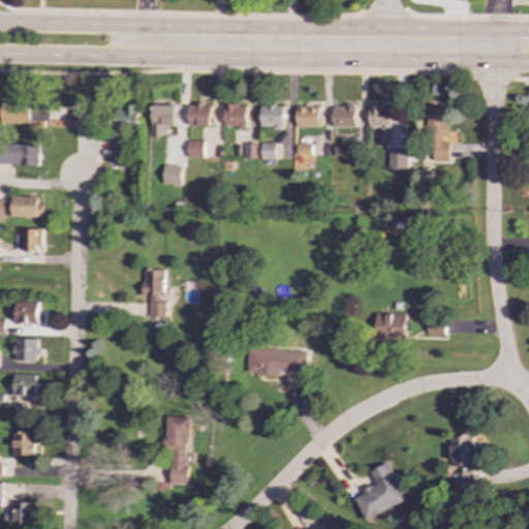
[(1,123),(30,123),(29,100),(1,101),(1,123)]
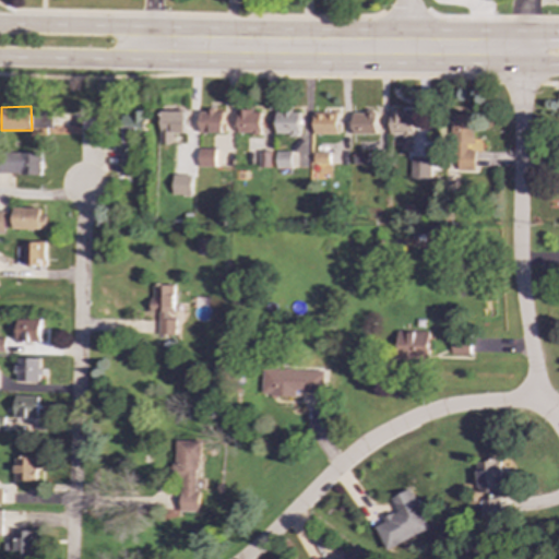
[(199,110),(199,133),(224,132),(224,109),(199,110)]
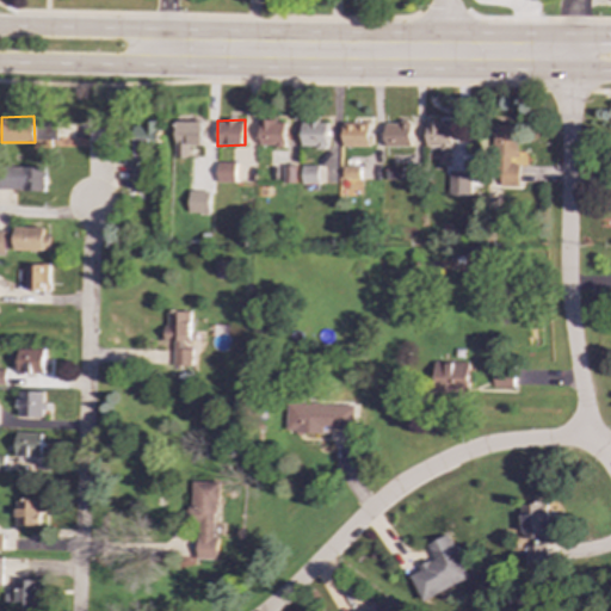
[(259,147),(285,147),(287,121),(260,119),(259,147)]
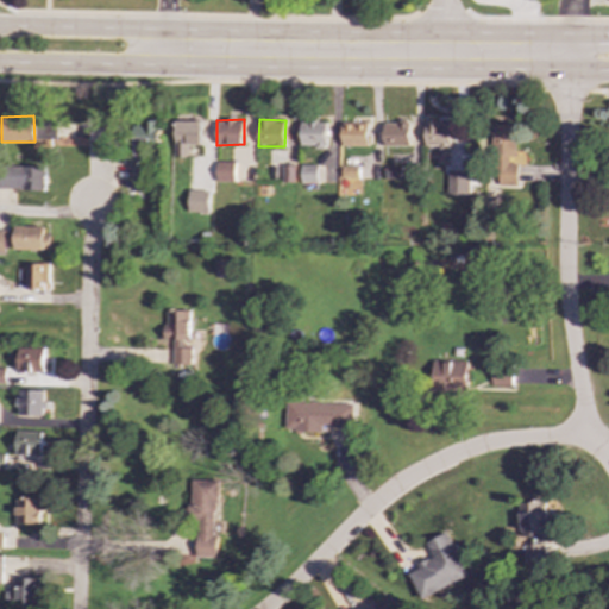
[(150,156),(150,149),(158,149),(159,121),(133,120),(132,155),(150,156)]
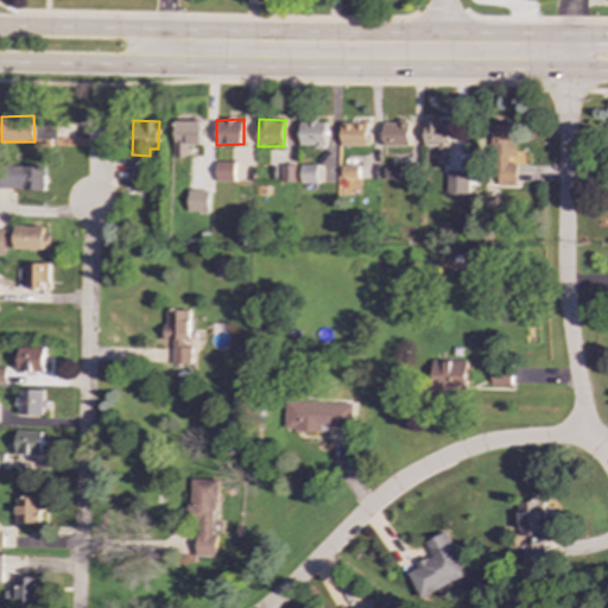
[(202,120),(175,121),(175,157),(188,156),(188,145),(202,144),(202,120)]
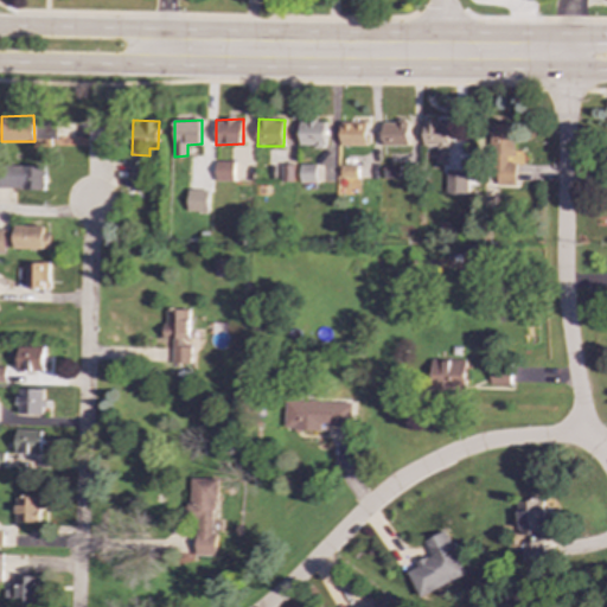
[(422,145),(438,145),(438,149),(448,149),(449,121),(423,120),(422,145)]
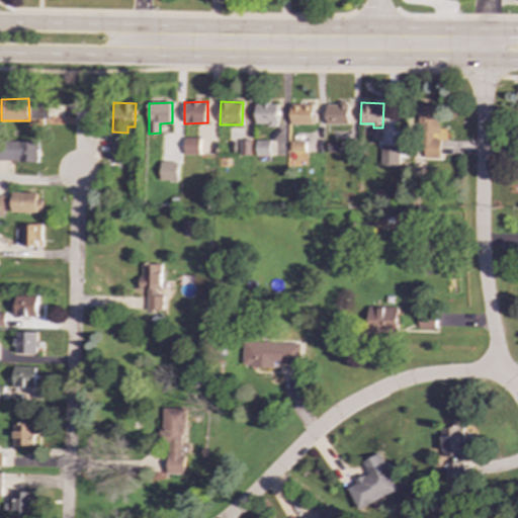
[(278,103),(256,103),(255,124),(277,125),(278,103)]
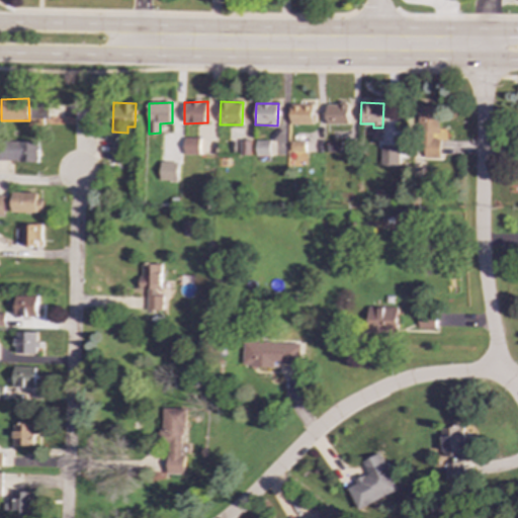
[(326,123),(348,124),(349,104),(327,103),(326,123)]
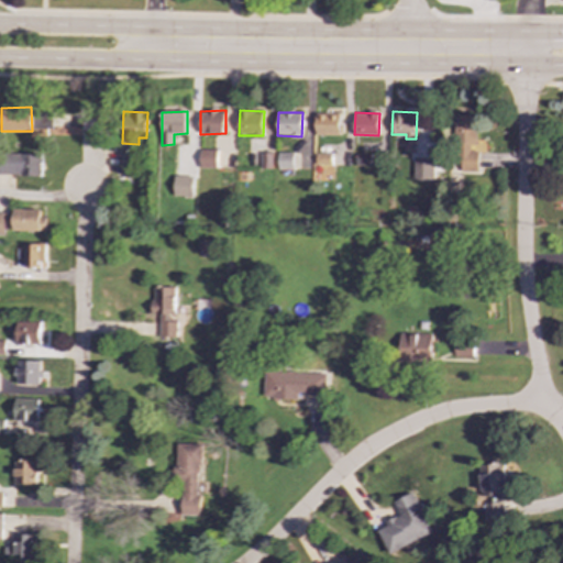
[(316,134),(341,134),(341,113),(316,114),(316,134)]
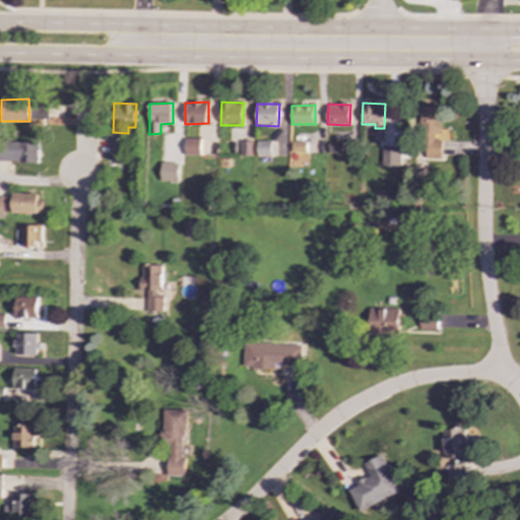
[(441,159),(442,138),(439,138),(440,107),(420,106),(418,158),(441,159)]
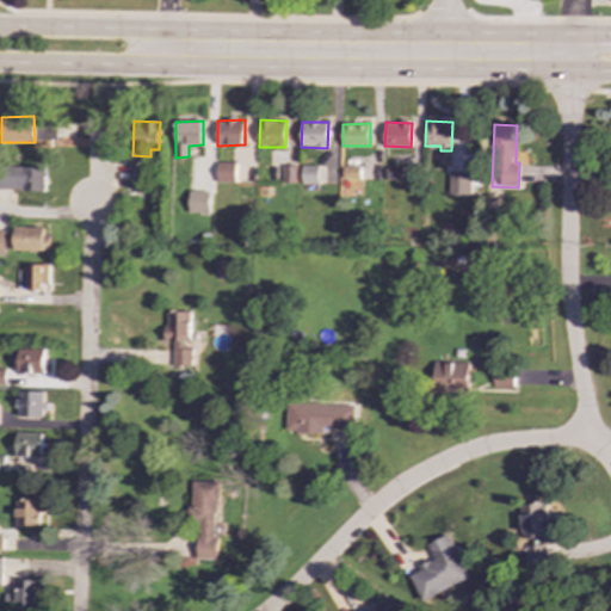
[(130,187),(148,189),(148,162),(130,162),(130,187)]
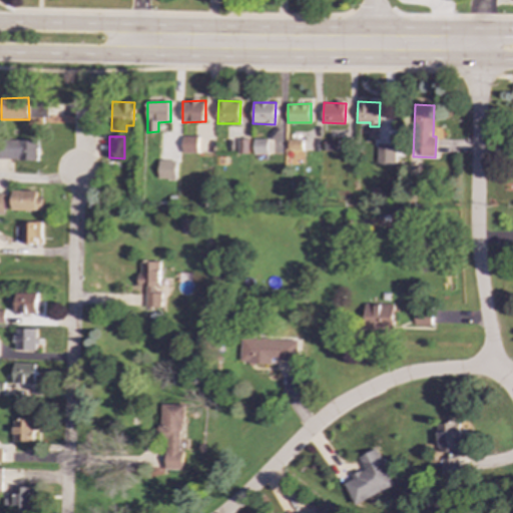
[(197,136),(181,136),(181,153),(196,153),(197,136)]
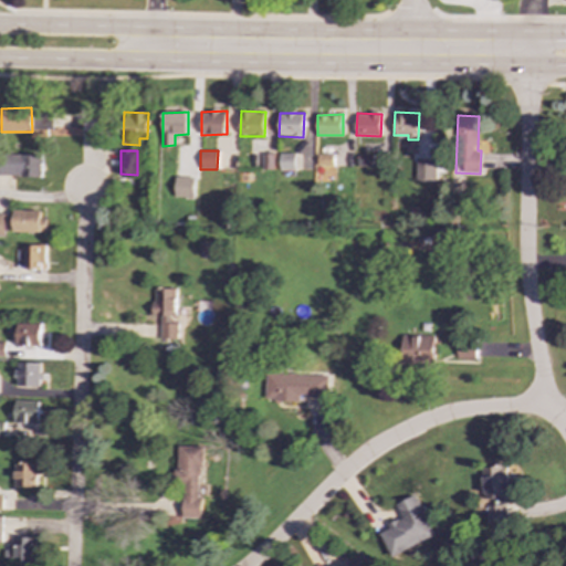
[(262,169),(273,169),(273,154),(262,153),(262,169)]
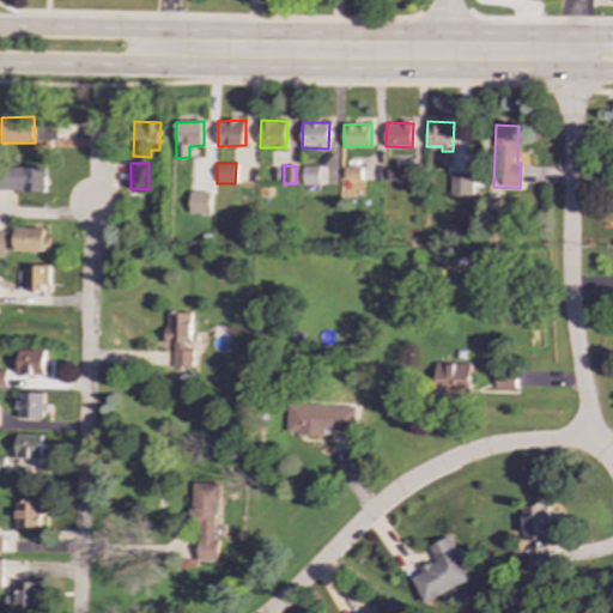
[(302,184),(319,184),(319,165),(302,165),(302,184)]
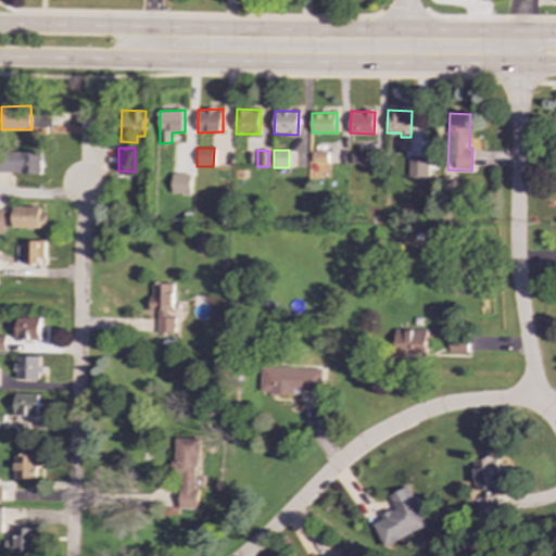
[(40,152),(0,151),(0,173),(40,174),(40,152)]
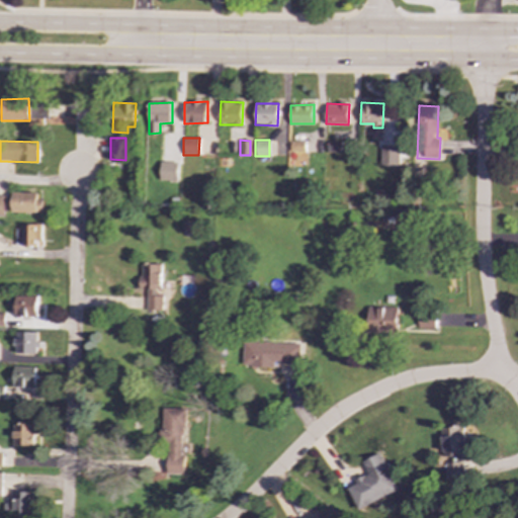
[(290,152),(306,152),(306,141),(290,141),(290,152)]
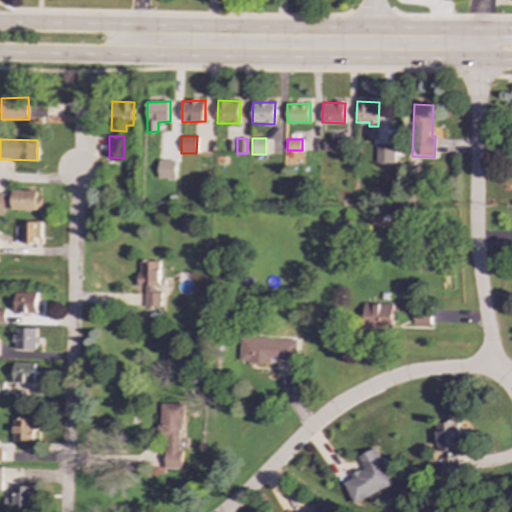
[(323,140),(323,151),(337,150),(336,140),(323,140)]
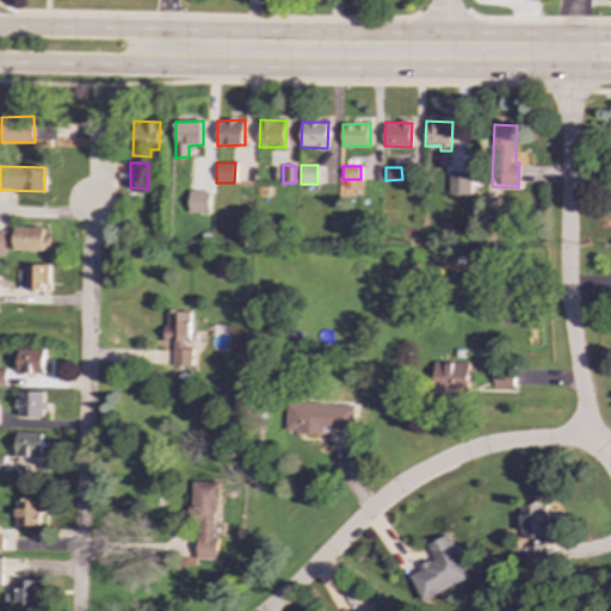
[(210,191),(189,190),(189,214),(209,214),(210,191)]
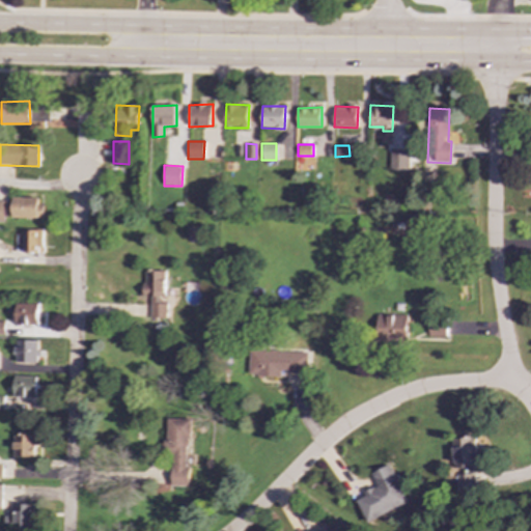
[(44,217),(44,204),(38,204),(38,197),(12,197),(12,218),(44,217)]
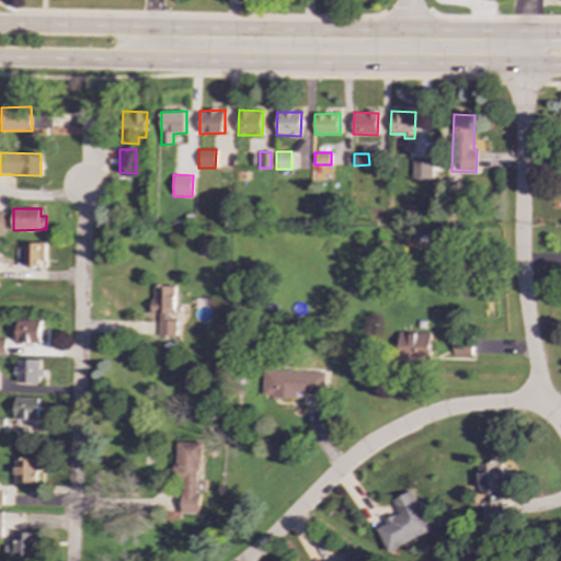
[(25,242),(24,266),(45,267),(45,243),(25,242)]
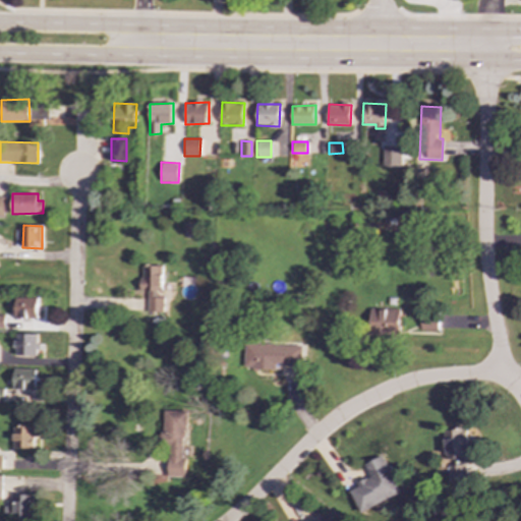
[(148,311),(162,312),(163,266),(141,266),(141,291),(148,291),(148,311)]
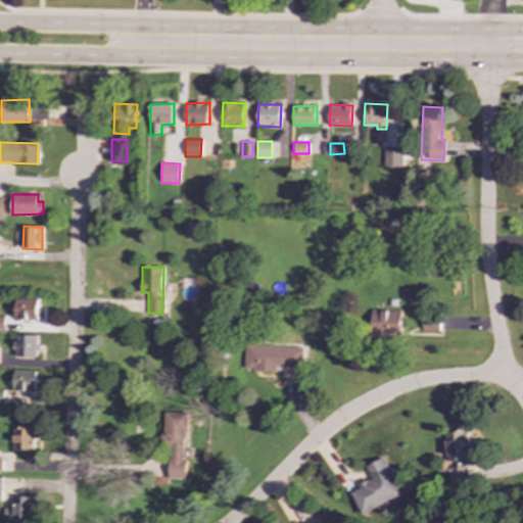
[(37,320),(38,298),(15,298),(15,319),(37,320)]
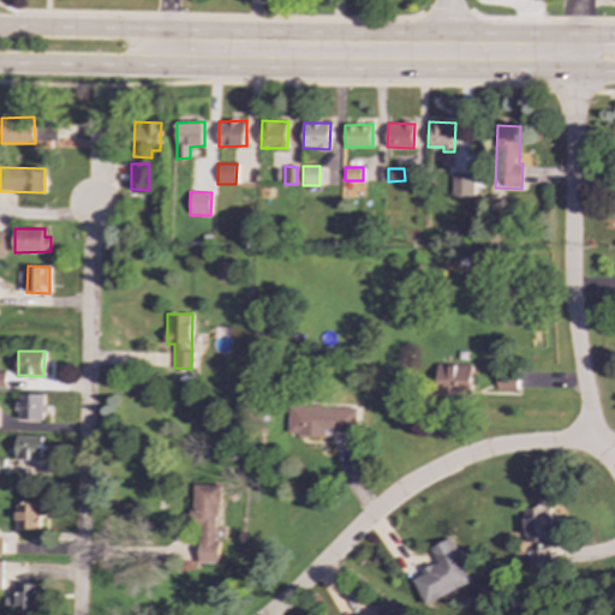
[(472,364),(437,363),(436,395),(471,396),(472,364)]
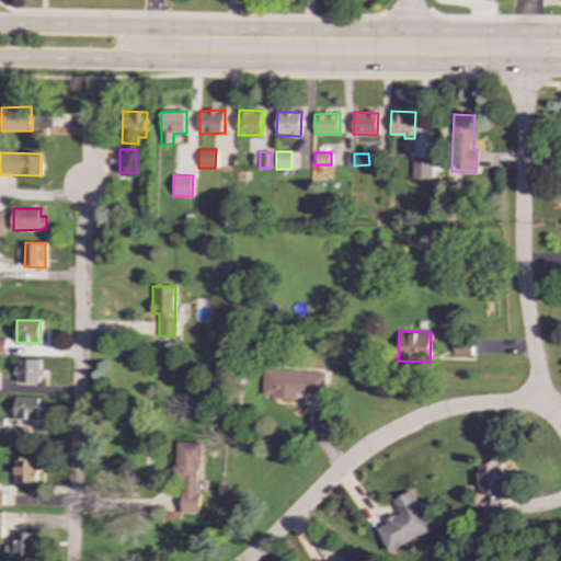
[(471,355),(471,338),(454,336),(453,355),(471,355)]
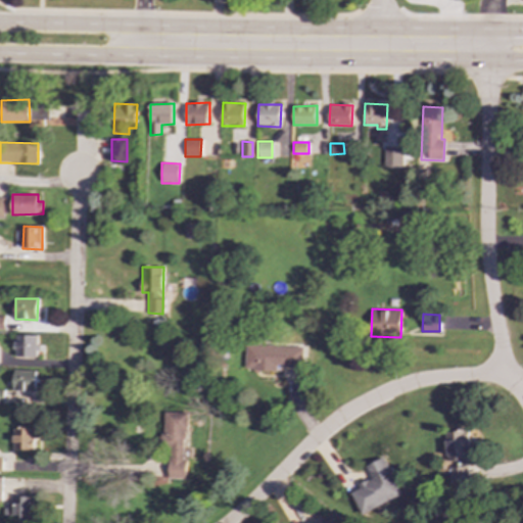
[(14,357),(38,357),(39,344),(37,344),(37,335),(15,334),(14,357)]
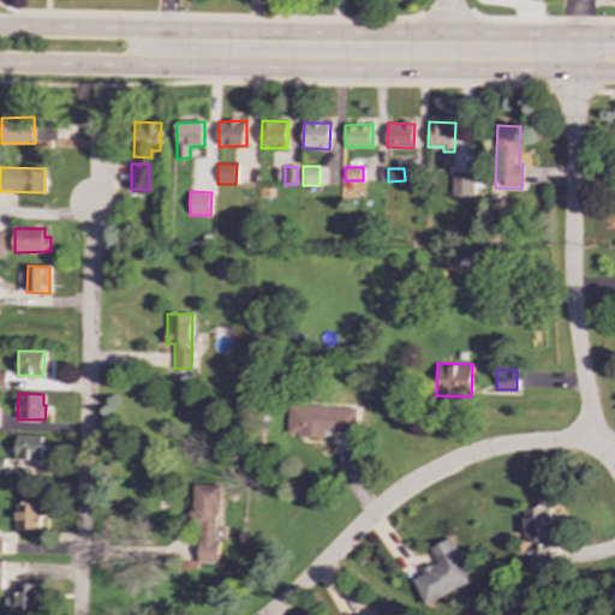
[(326,436),(326,431),(354,431),(356,407),(288,406),(287,435),(326,436)]
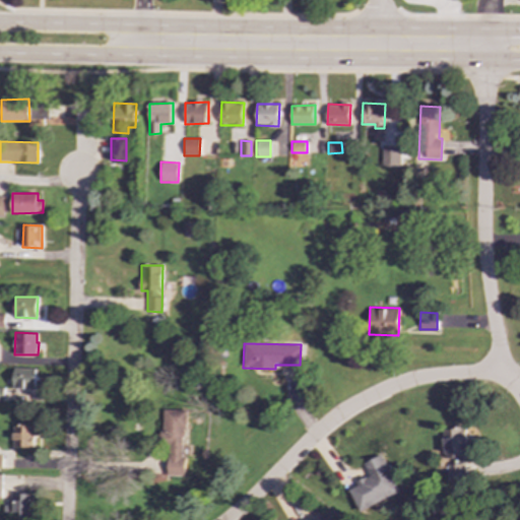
[(13,392),(36,392),(36,368),(14,368),(13,392)]
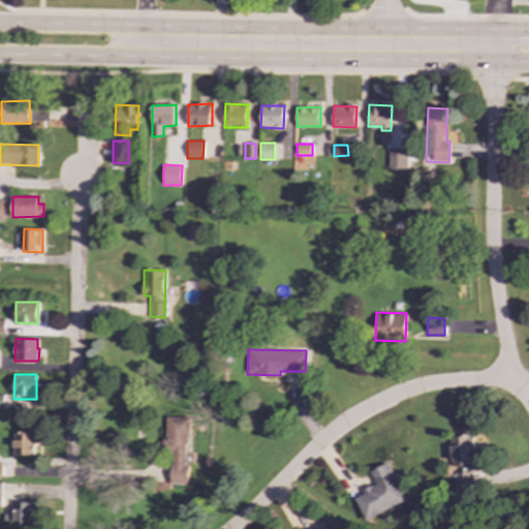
[(170,484),(186,485),(188,416),(164,416),(163,465),(172,465),(170,484)]
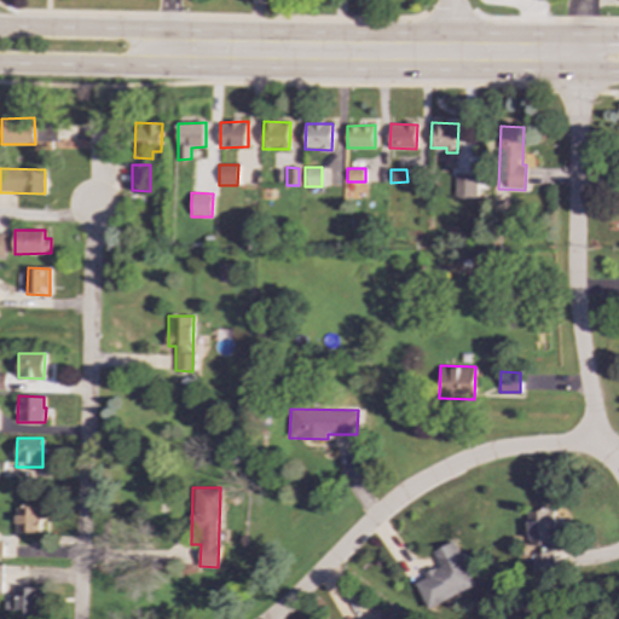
[(39,532),(40,505),(16,505),(16,532),(39,532)]
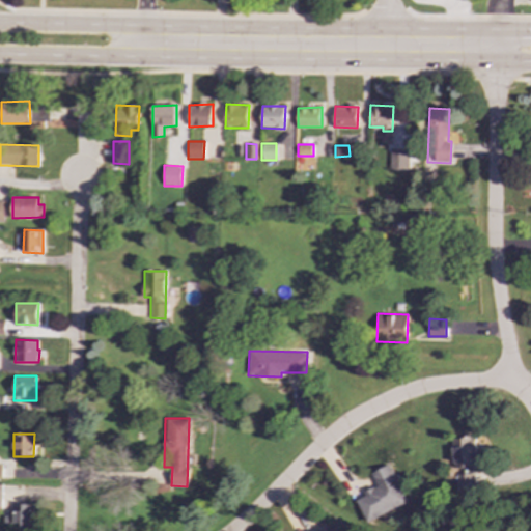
[(453,468),(476,467),(475,438),(452,439),(453,468)]
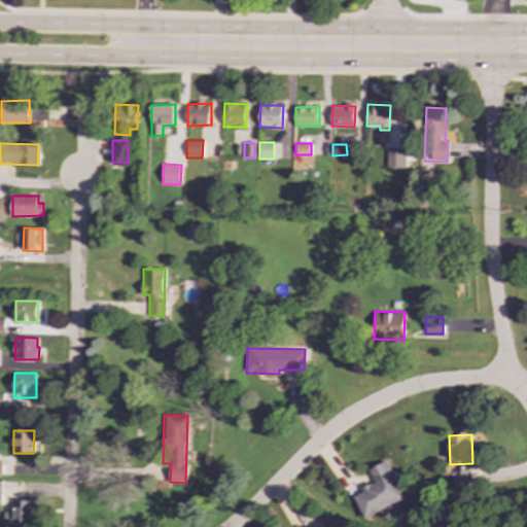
[(353,494),(364,518),(406,499),(387,460),(369,468),(375,483),(353,494)]
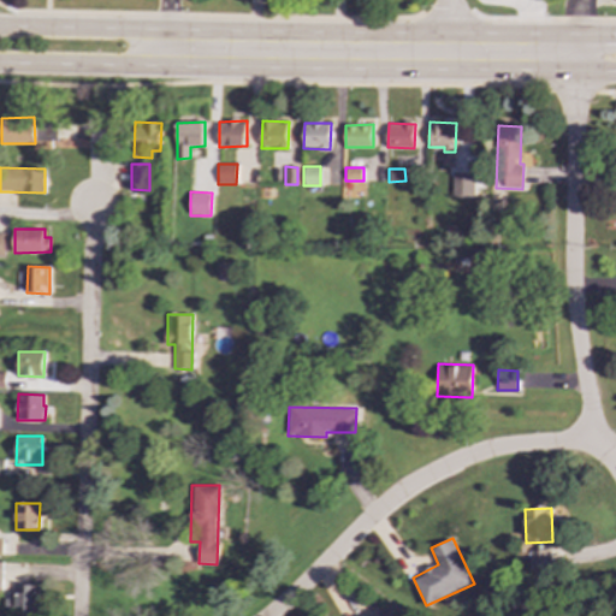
[(531,568),(551,567),(551,549),(529,550),(531,568)]
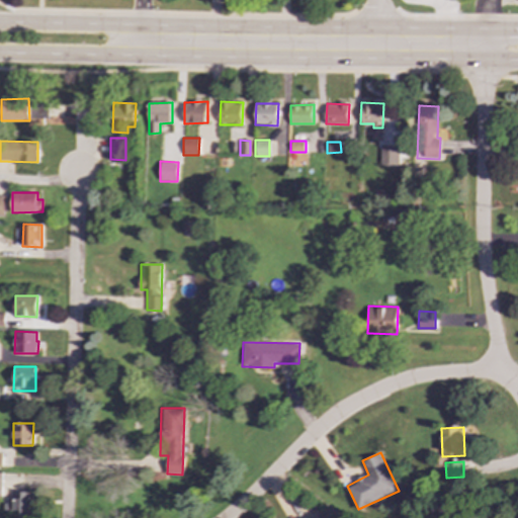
[(31,517),(32,491),(13,491),(13,517),(31,517)]
